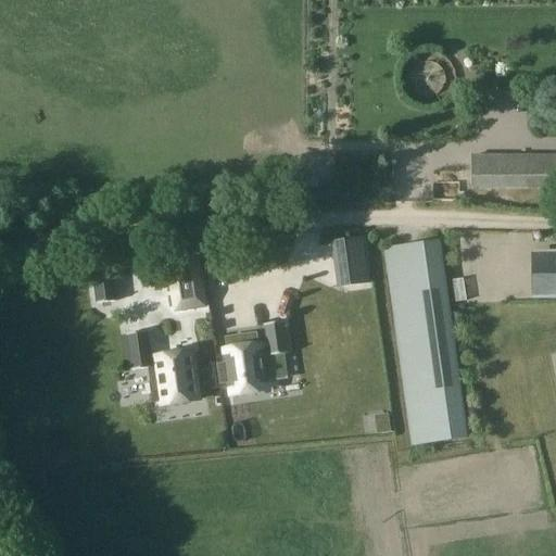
[(555,155),(472,156),(472,190),(555,189),(555,155)]
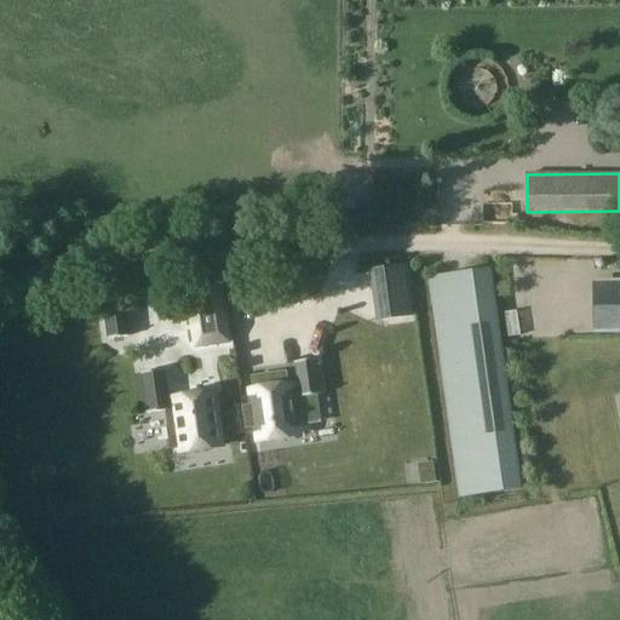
[(386,269),(392,320),(414,316),(408,267),(386,269)]
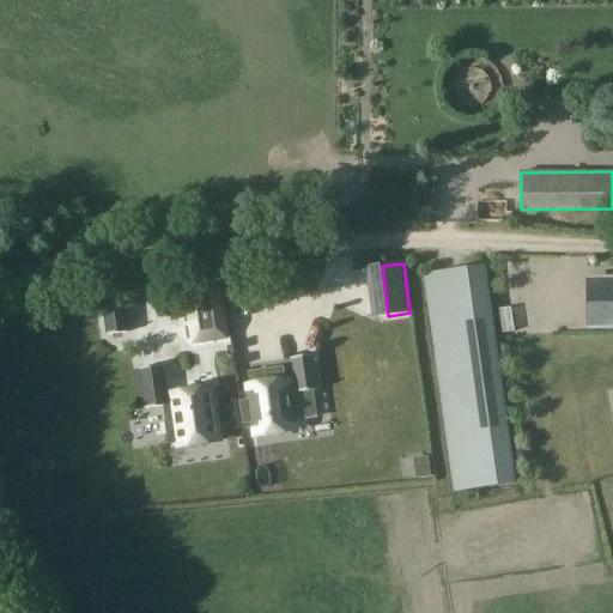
[(424,277),(454,491),(513,483),(481,268),(424,277)]
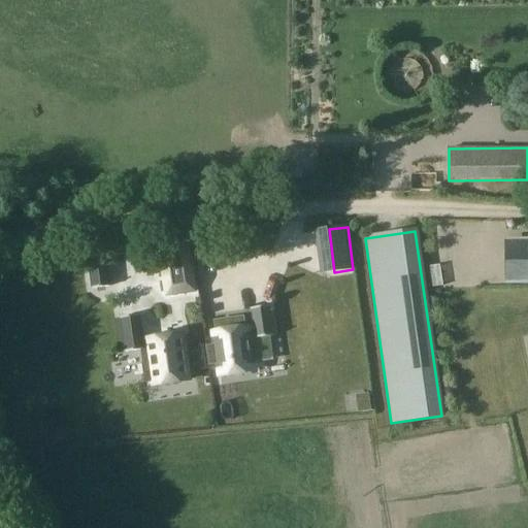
[(527,239),(503,240),(503,284),(527,283),(527,239)]
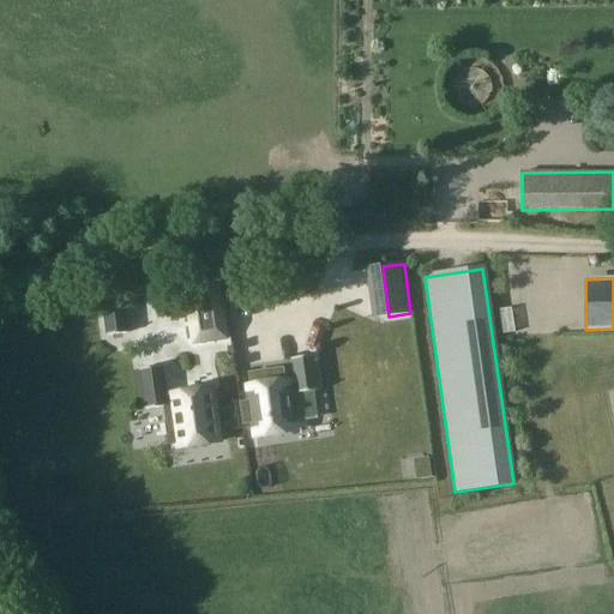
[(186,293),(194,343),(226,338),(218,288),(186,293)]
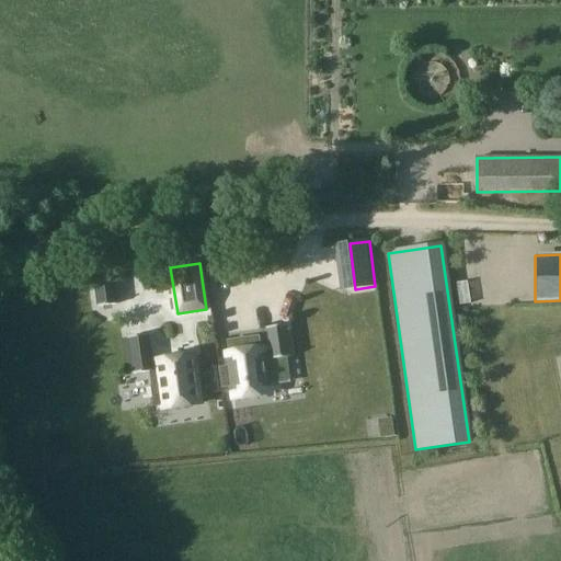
[(98,307),(116,304),(113,275),(94,278),(98,307)]
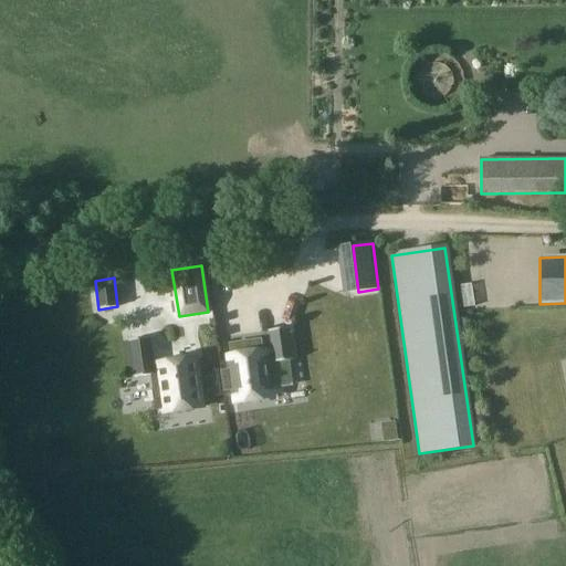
[(472,284),(461,286),(463,307),(475,306),(472,284)]
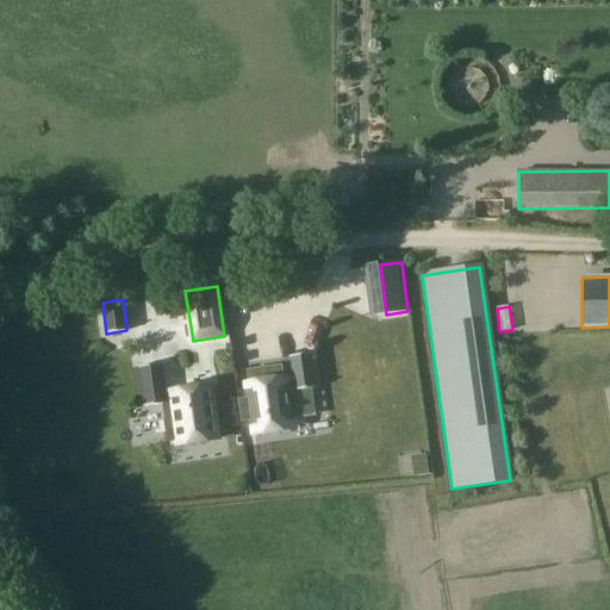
[(315,388),(310,355),(291,358),(294,381),(286,383),(285,380),(282,380),(280,368),(257,372),(259,384),(247,386),(249,403),(238,404),(241,422),(253,421),(254,434),(292,429),(291,424),(302,423),(297,392),(315,388)]
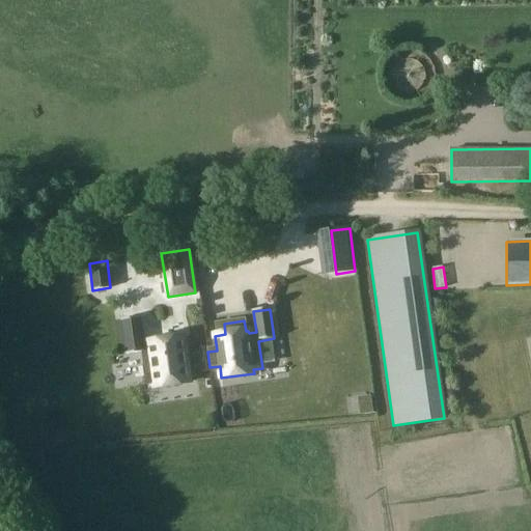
[(141,318),(122,320),(128,356),(144,353),(148,385),(156,384),(157,388),(190,383),(183,338),(150,342),(150,344),(144,344),(141,318)]
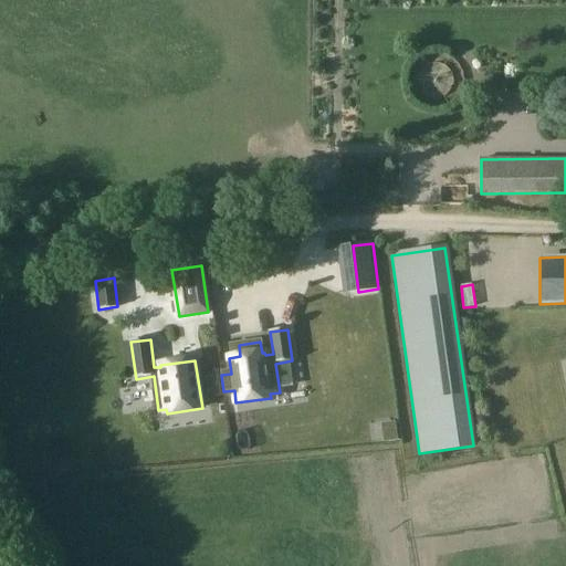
[(385,443),(399,441),(397,423),(381,426),(385,443)]
